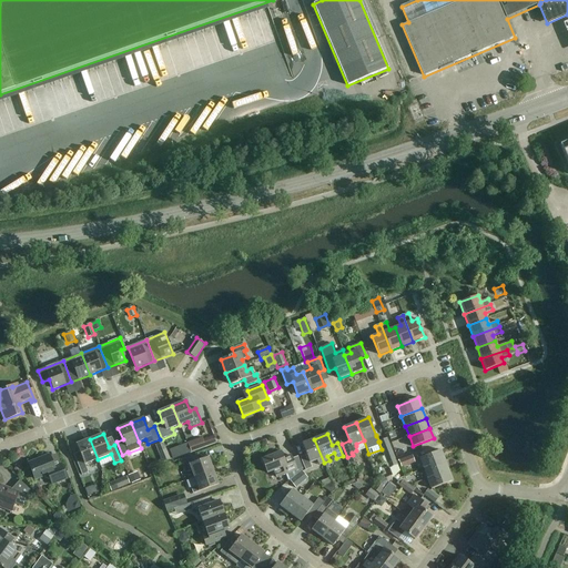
[(204,448),(216,443),(214,436),(202,440),(204,448)]
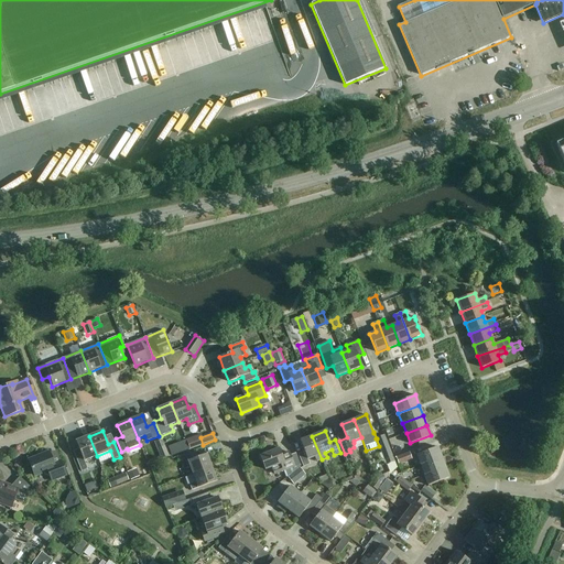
[(386,465),(394,462),(384,435),(377,438),(376,438),(379,446),(386,465)]
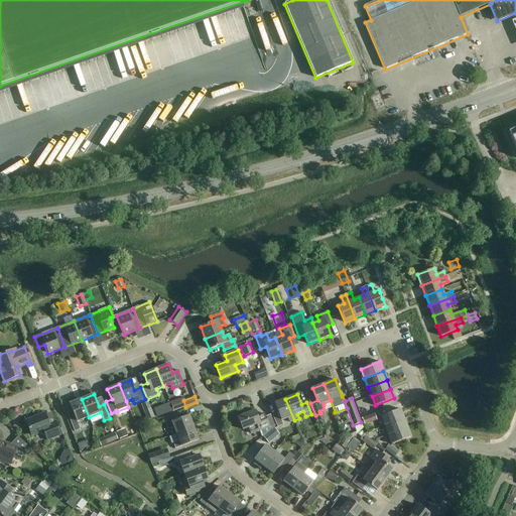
[(77,421),(89,417),(82,399),(70,404),(75,415),(69,418),(75,431),(80,429),(77,421)]
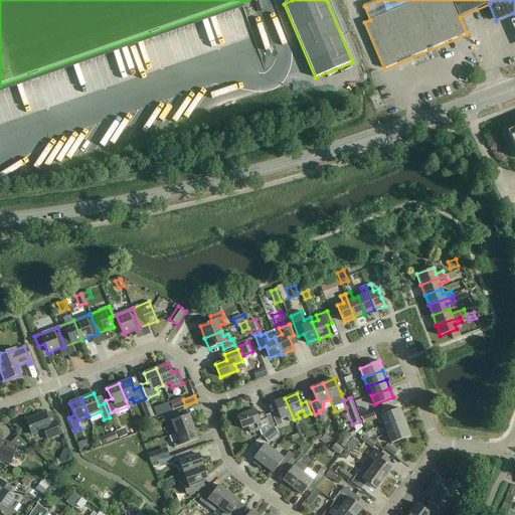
[(289,421),(294,419),(285,398),(274,402),(278,412),(272,414),(277,426),(283,424),(281,419),(287,416),(289,421)]
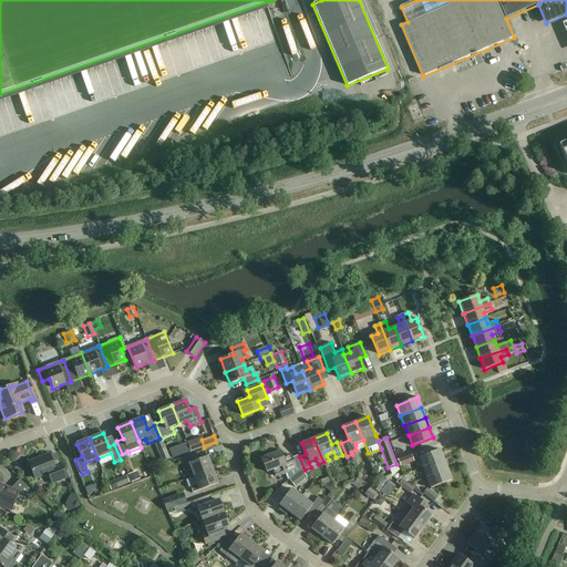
[(178,447),(169,451),(173,460),(182,456),(178,447)]
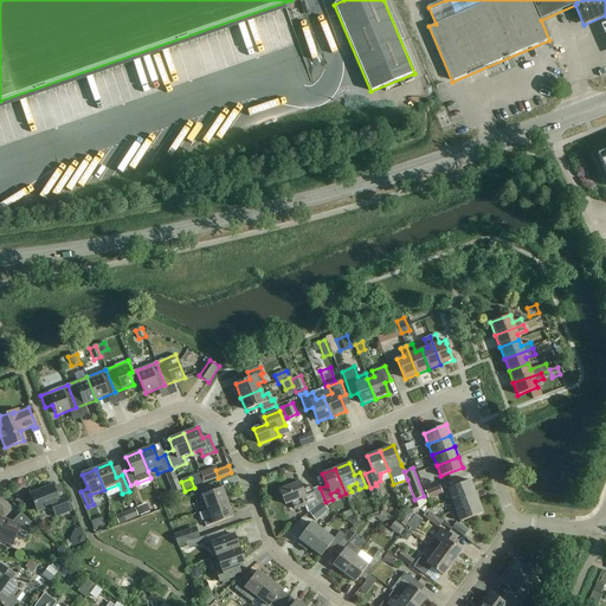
[(174,494),(181,491),(178,479),(169,482),(174,494)]
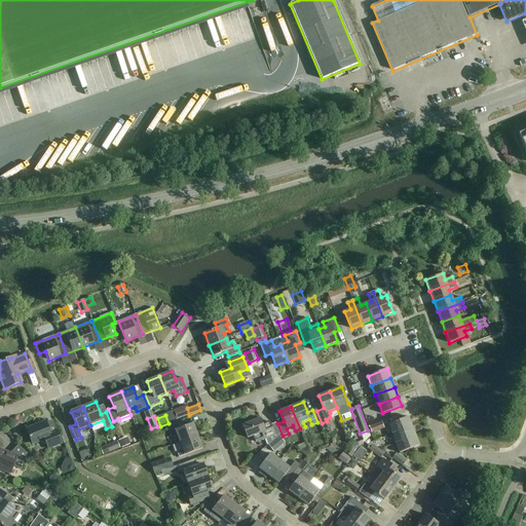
[(391,434),(411,426),(408,416),(388,424),(391,434)]
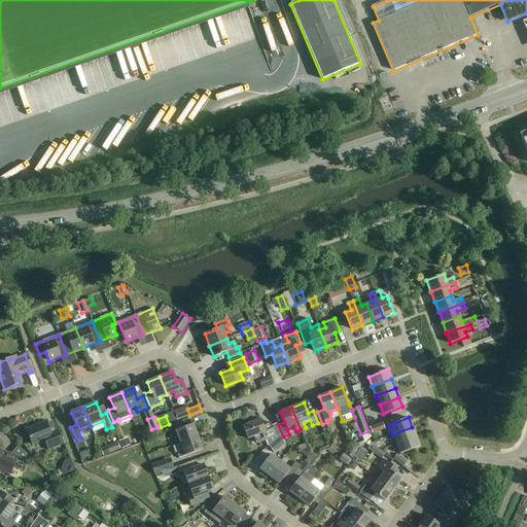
[(268,447),(269,446),(280,436),(281,435),(280,433),(275,435),(270,422),(262,425),(260,420),(243,426),(248,438),(254,436),(256,443),(265,440),(268,447)]
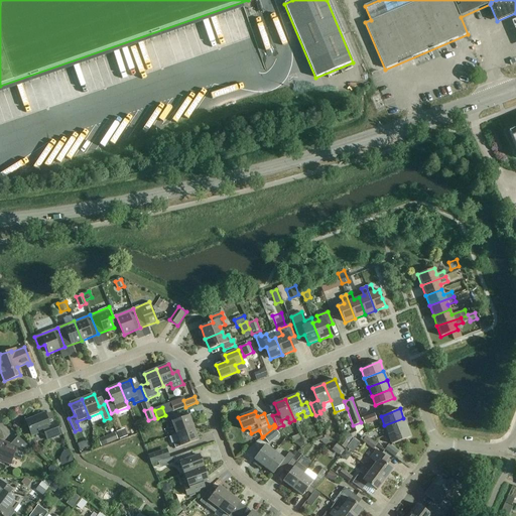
[(176,434),(194,428),(188,416),(180,419),(178,413),(164,418),(168,429),(173,427),(176,434)]
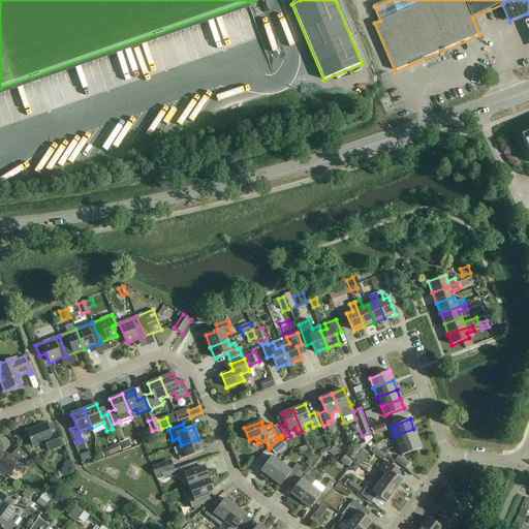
[(49,435),(45,425),(27,431),(33,446),(44,441),(48,450),(61,445),(56,432),(49,435)]
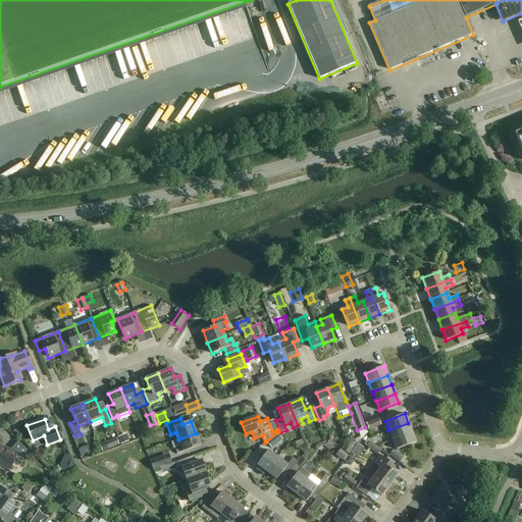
[(369,430),(381,426),(379,419),(367,423),(369,430)]
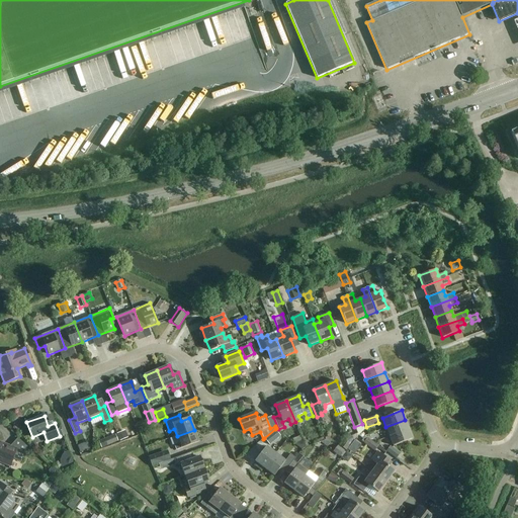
[(390,436),(409,429),(405,420),(385,427),(390,436)]
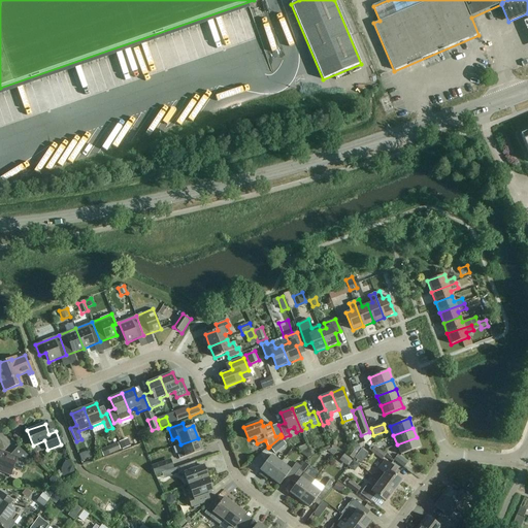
[(269,447),(274,454),(286,444),(281,437),(269,447)]
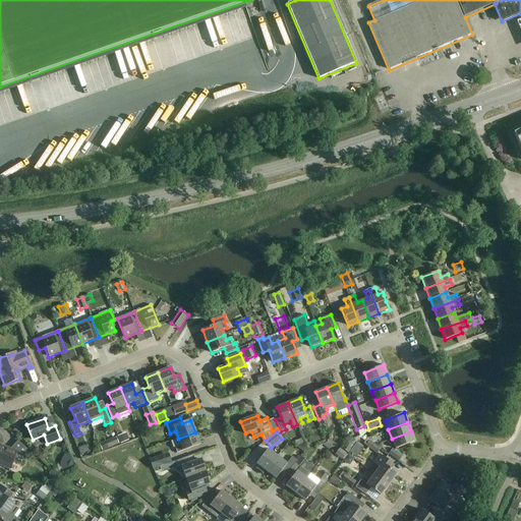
[(411,431),(392,439),(396,449),(415,441),(411,431)]
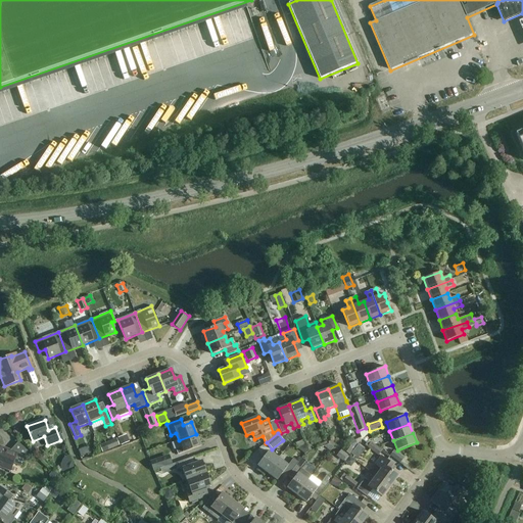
[(196,434),(179,440),(182,447),(176,449),(178,455),(200,446),(196,434)]
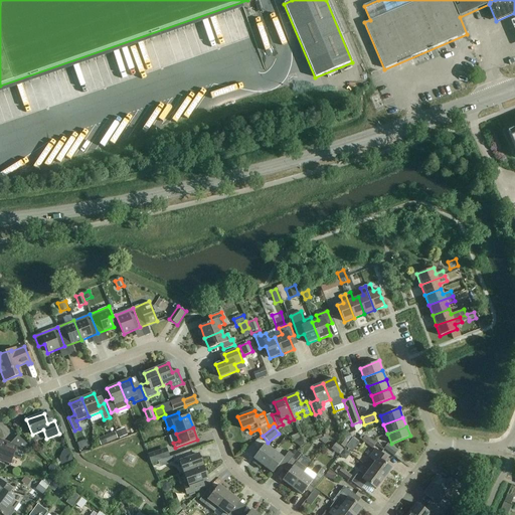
[(126,428),(117,433),(119,439),(128,436),(126,428)]
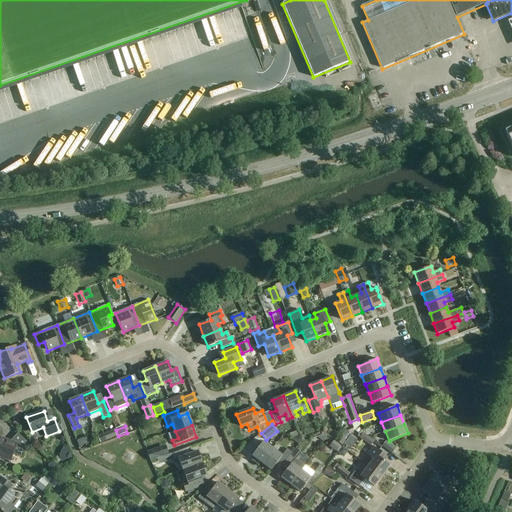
[(330,441),(335,432),(329,428),(324,437),(330,441)]
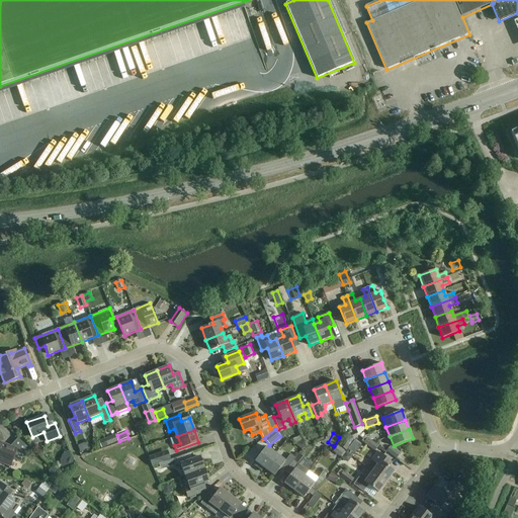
[(361,441),(364,443),(375,451),(378,446),(362,434),(361,435),(360,434),(359,436),(363,439),(361,441)]
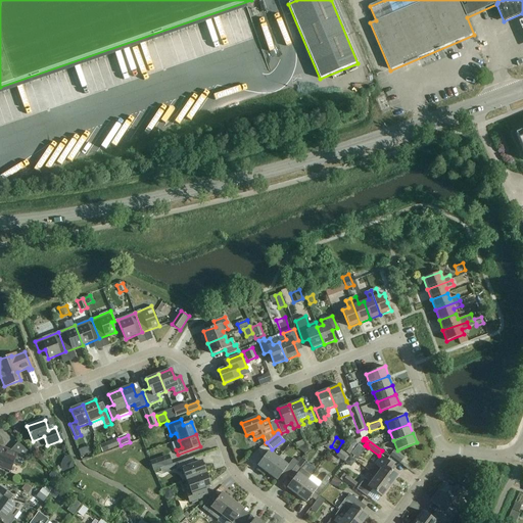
[(121,445),(119,439),(110,441),(113,448),(121,445)]
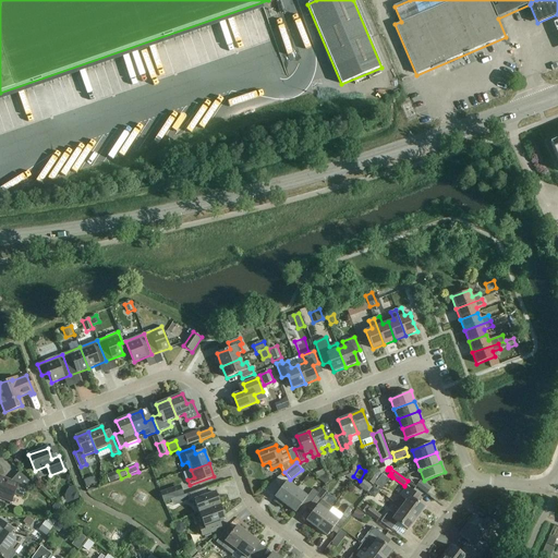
[(93,476),(96,482),(107,475),(104,470),(93,476)]
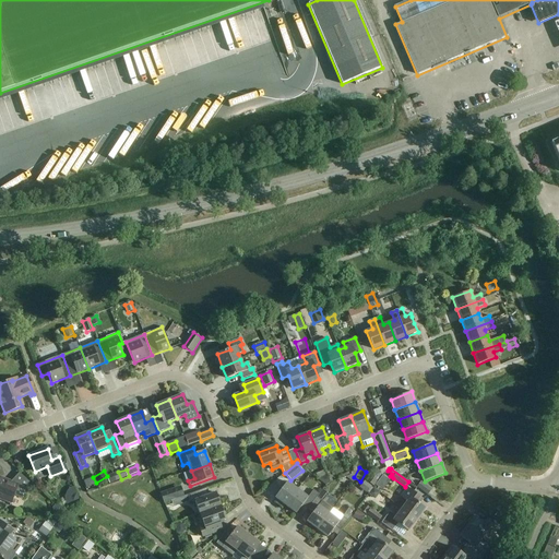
[(22,498),(28,482),(19,473),(10,483),(0,478),(0,500),(10,504),(14,495),(22,498)]
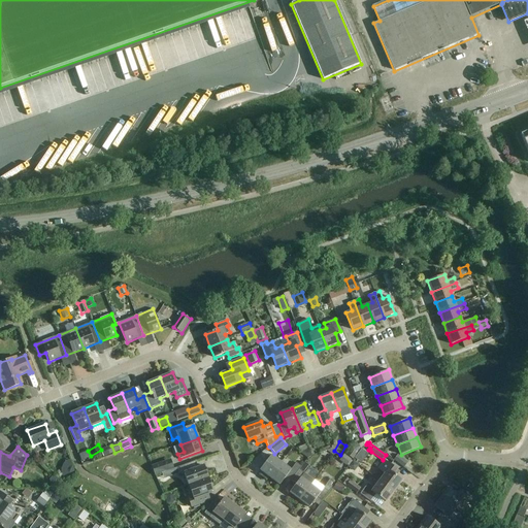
[(356,456),(352,448),(347,455),(353,460),(356,456)]
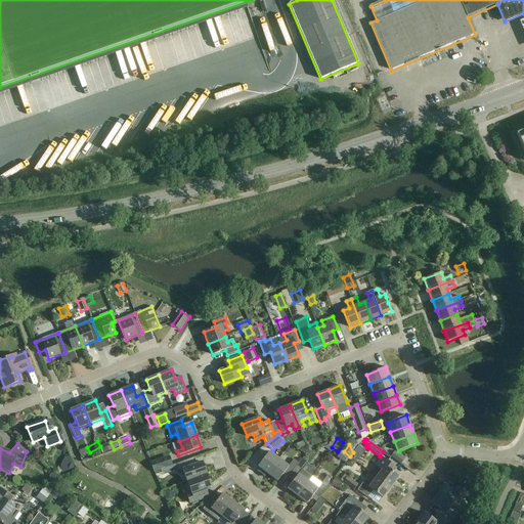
[(344,463),(348,456),(342,451),(337,457),(344,463)]
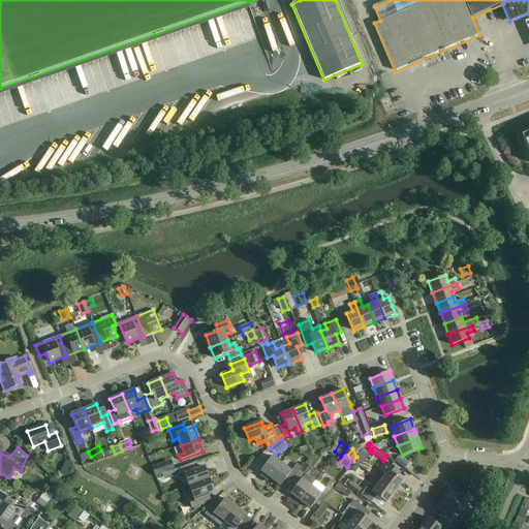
[(408,463),(399,456),(395,461),(404,469),(408,463)]
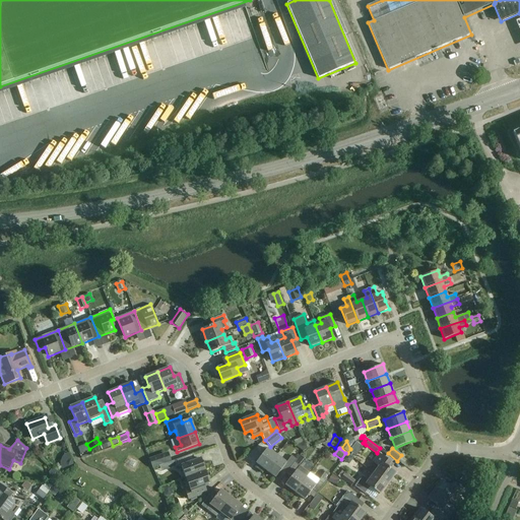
[(266,470),(276,456),(267,449),(256,463),(266,470)]
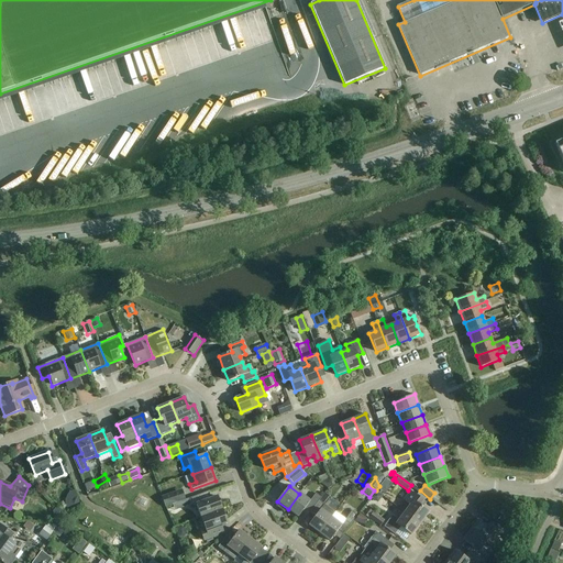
[(165,508),(186,500),(183,489),(162,497),(165,508)]
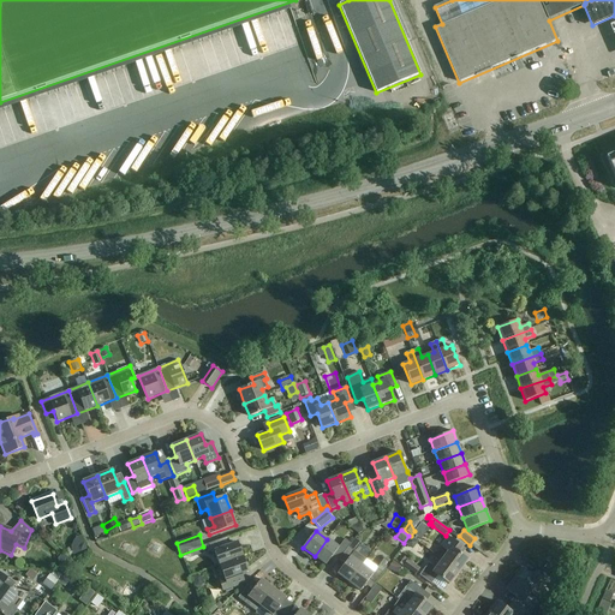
[(220,566),(243,557),(237,542),(231,545),(227,537),(207,544),(209,553),(215,551),(220,566)]
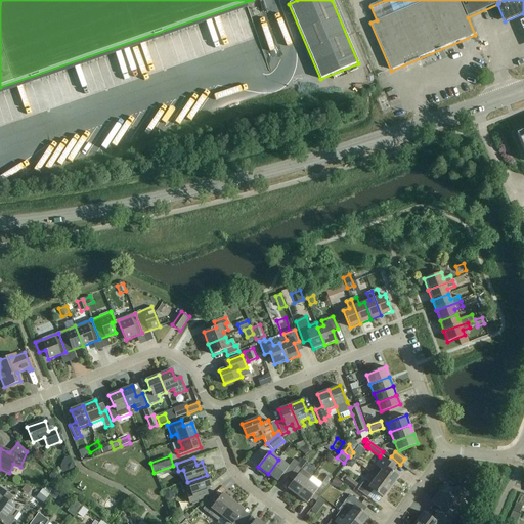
[(377,477),(390,487),(398,477),(394,474),(397,469),(382,457),(376,466),(382,470),(377,477)]
